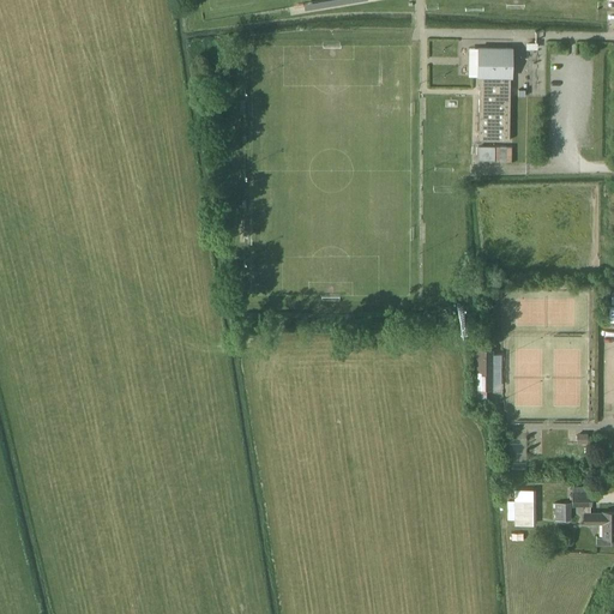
[(512,48),(479,48),(479,77),(480,77),(479,140),(510,140),(511,77),(512,77),(512,48)]
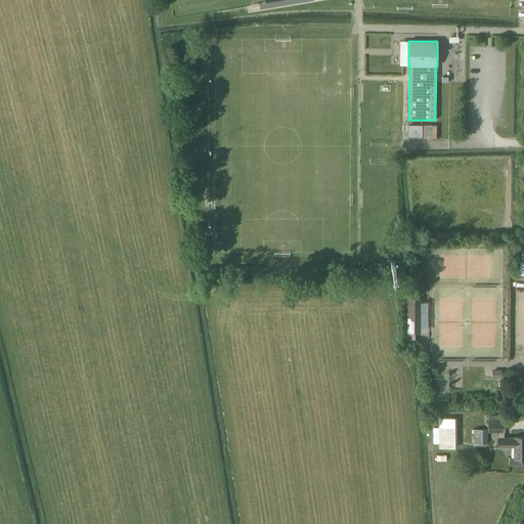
[(408,124),(408,136),(422,136),(422,124),(408,124)]
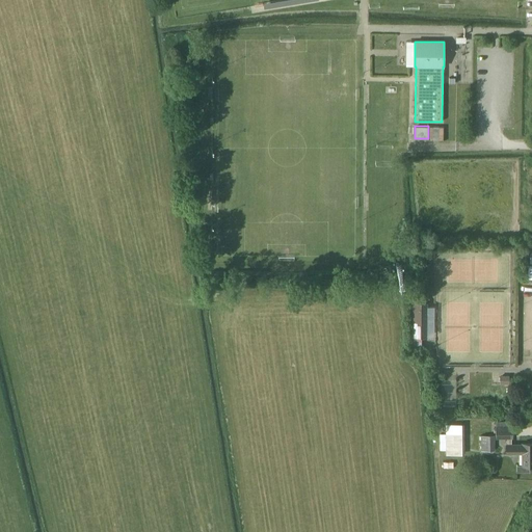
[(428,138),(428,139),(443,139),(443,126),(428,126),(428,138)]
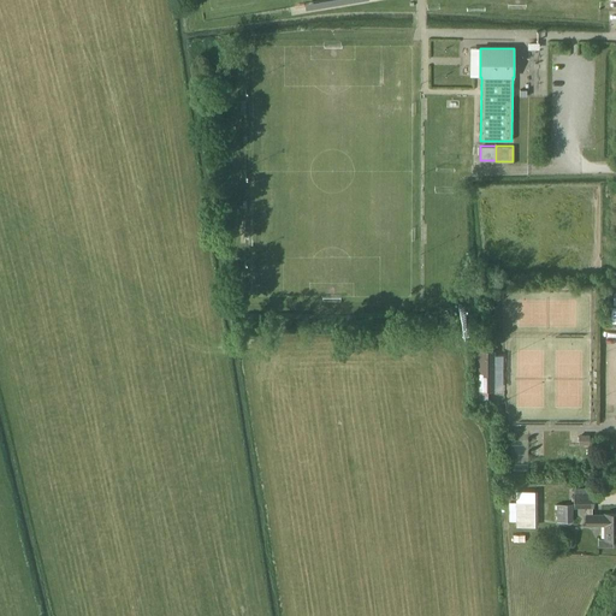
[(478,350),(478,365),(478,390),(490,390),(490,388),(496,380),(496,367),(495,365),(495,351),(478,350)]
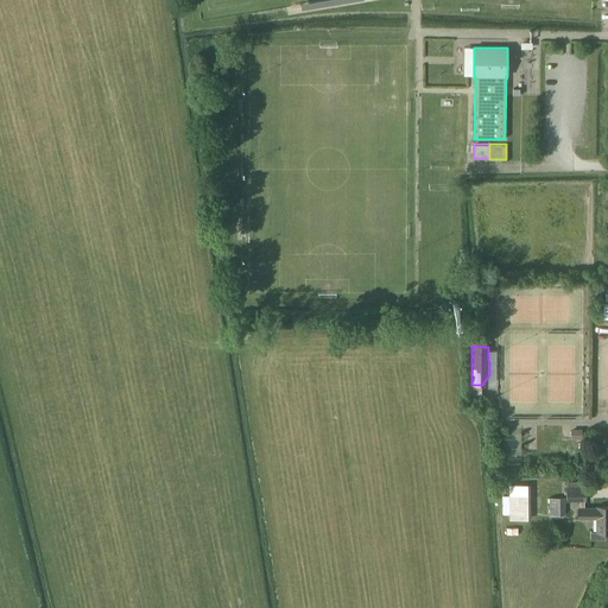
[(481,386),(468,386),(468,398),(481,398),(481,386)]
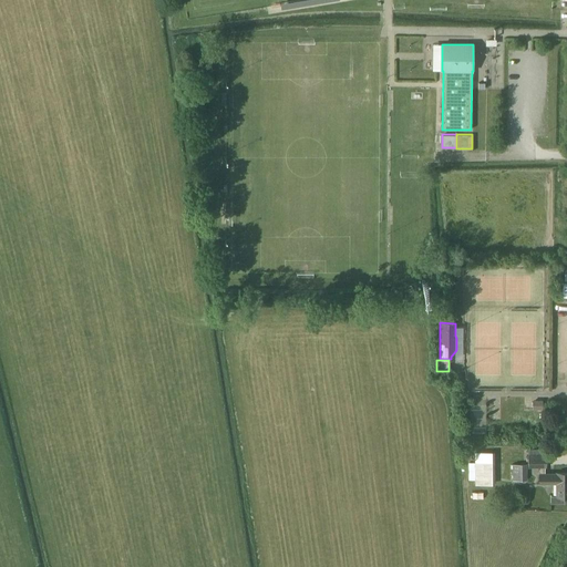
[(543,410),(543,401),(533,401),(533,410),(543,410)]
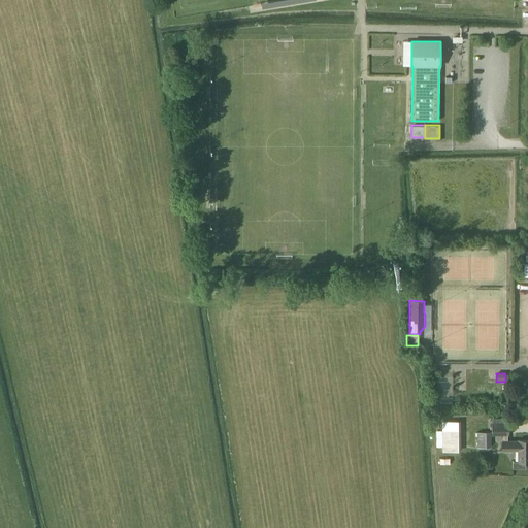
[(507,419),(492,419),(492,423),(492,435),(502,435),(502,450),(519,450),(519,461),(513,461),(513,469),(526,469),(526,463),(527,462),(527,439),(519,440),(519,441),(507,441),(507,435),(508,435),(508,423),(507,423),(507,419)]
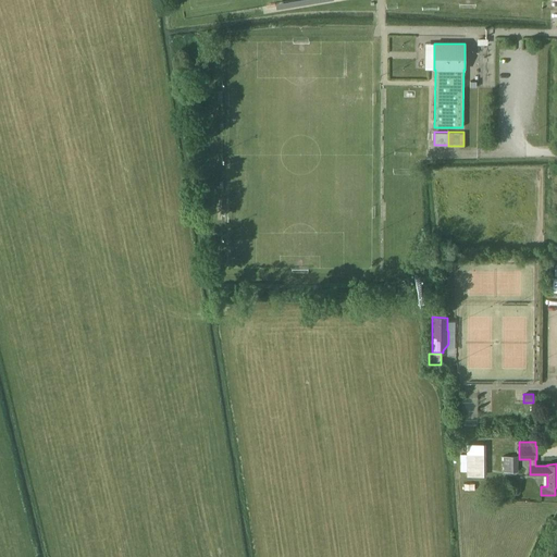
[(486,454),(467,454),(467,455),(460,455),(460,471),(467,471),(467,477),(486,477),(486,454)]
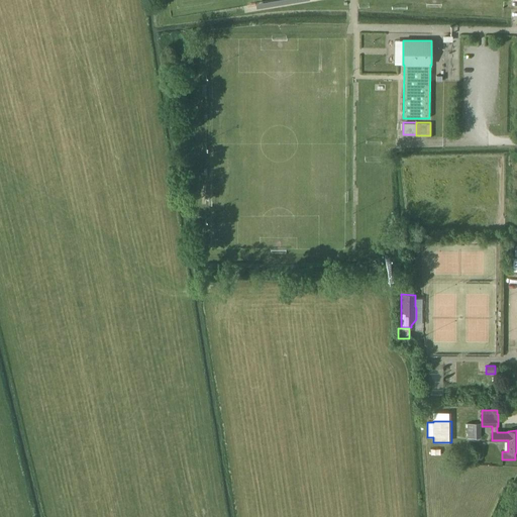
[(481,438),(481,423),(468,423),(468,438),(481,438)]
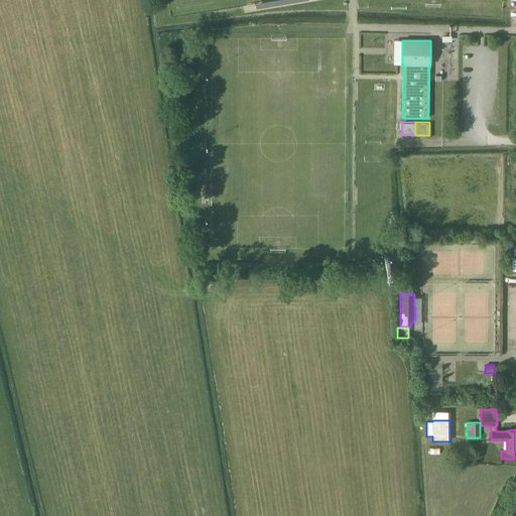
All buildings are outlined.
